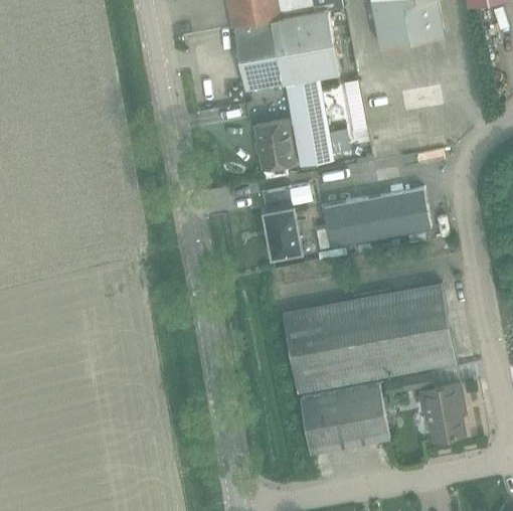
[(226,0),(232,29),(328,13),(342,10),(340,0),(226,0)]
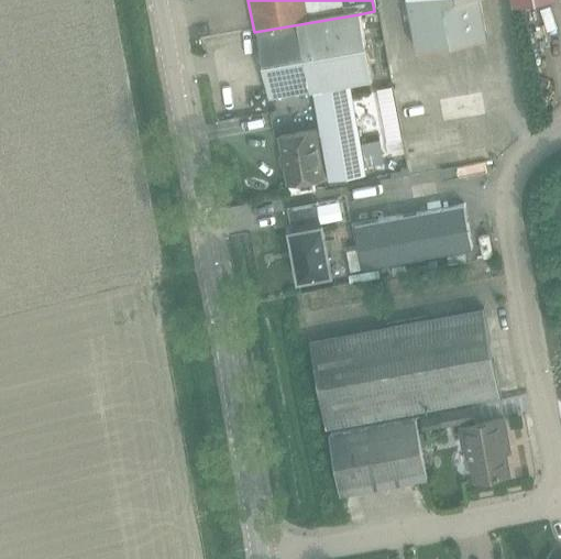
[(404,0),(407,11),(415,54),(485,41),(476,0),(404,0)]
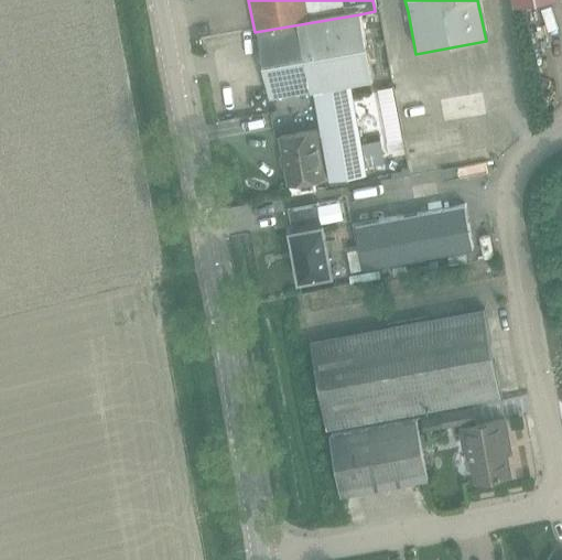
[(557,0),(510,0),(512,10),(557,1),(557,0)]
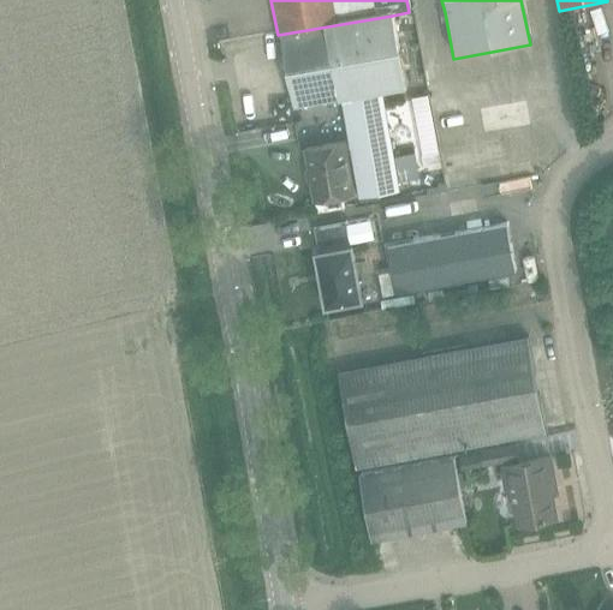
[(392,16),(278,35),(291,111),(340,102),(358,202),(398,195),(397,185),(417,181),(412,157),(392,161),(380,95),(405,90),(392,16)]
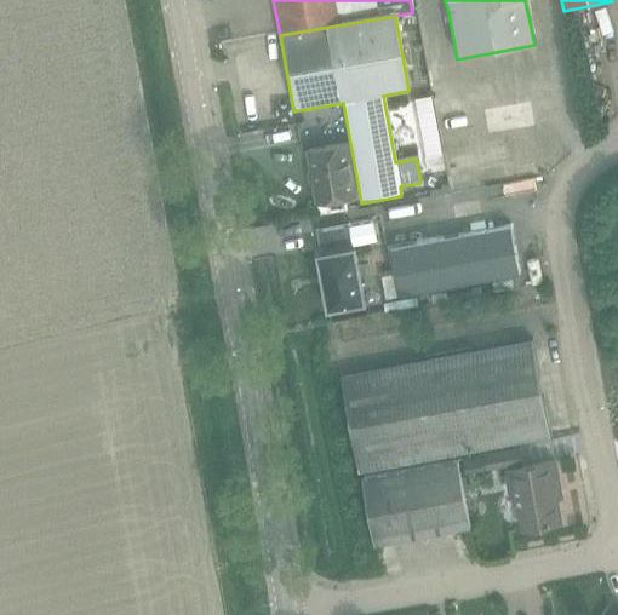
[(429,99),(412,102),(423,159),(440,156),(429,99)]
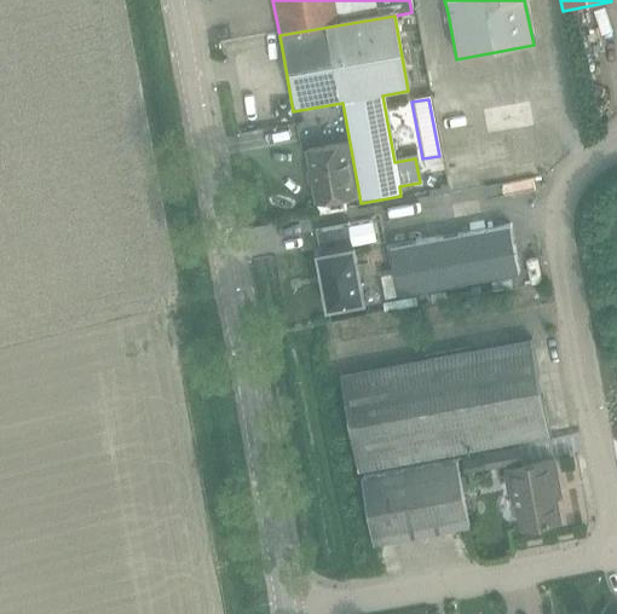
[(344,146),(306,154),(315,206),(353,200),(344,146)]
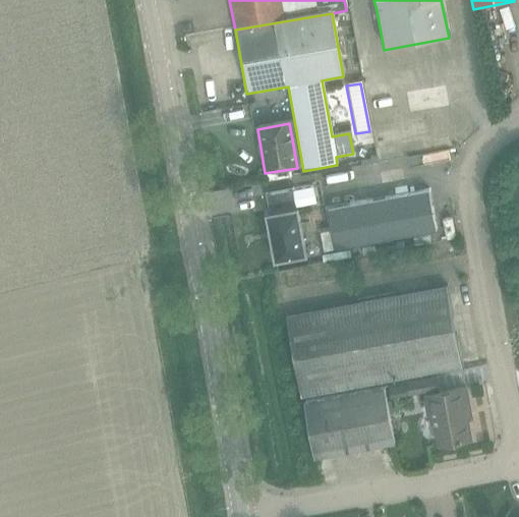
[(441,134),(443,147),(467,141),(465,130),(441,134)]
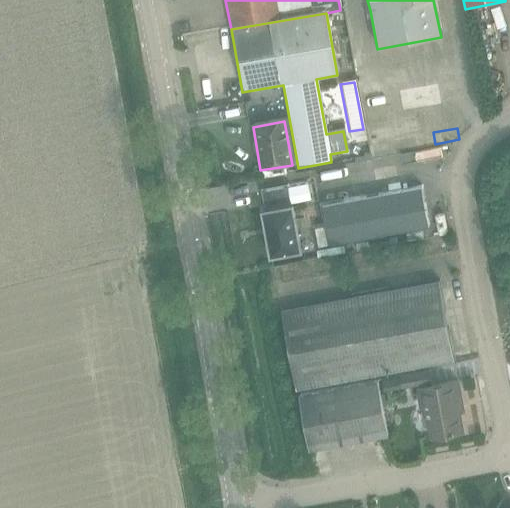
[(438,147),(417,152),(419,161),(440,156),(438,147)]
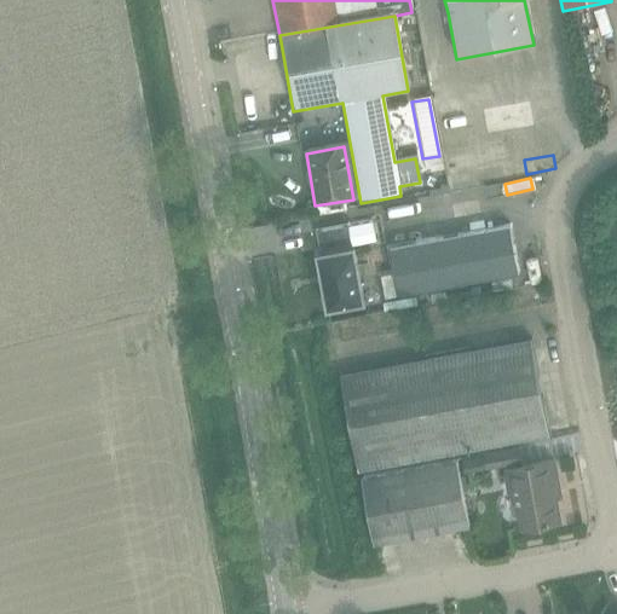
[(362,305),(352,252),(349,253),(344,227),(316,232),(321,258),(316,259),(327,312),(362,305)]
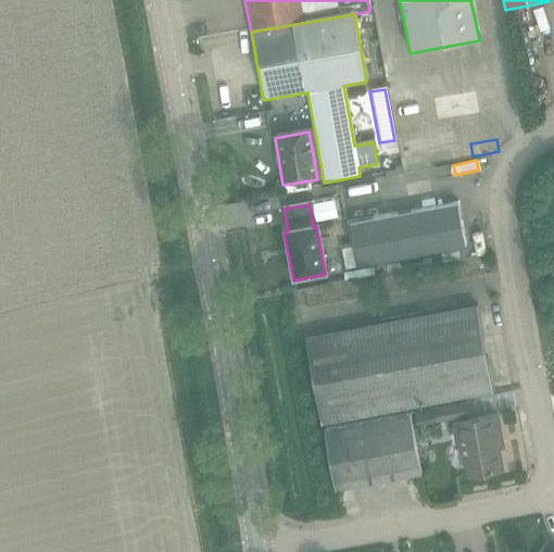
[(356,268),(464,248),(456,205),(349,225),(356,268)]
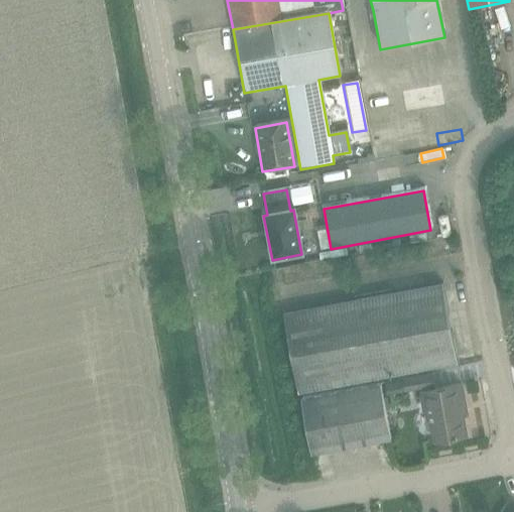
[(440,284),(281,314),(297,395),(456,365),(440,284)]
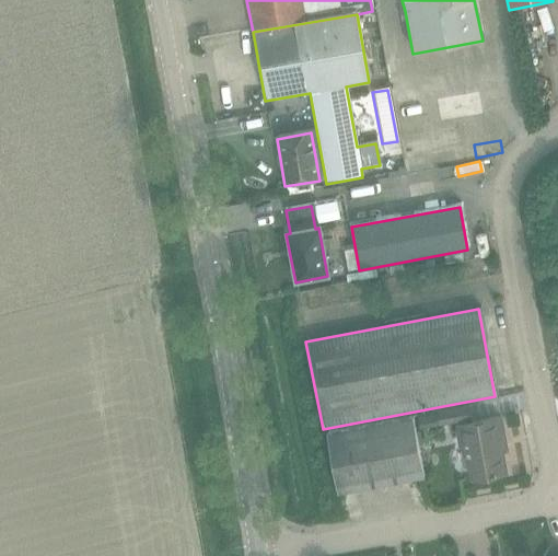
[(439,427),(469,421),(466,408),(437,415),(439,427)]
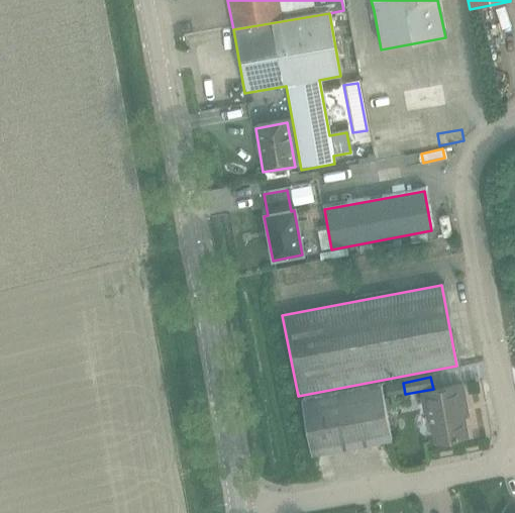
[(311,455),(390,441),(380,387),(301,401),(311,455)]
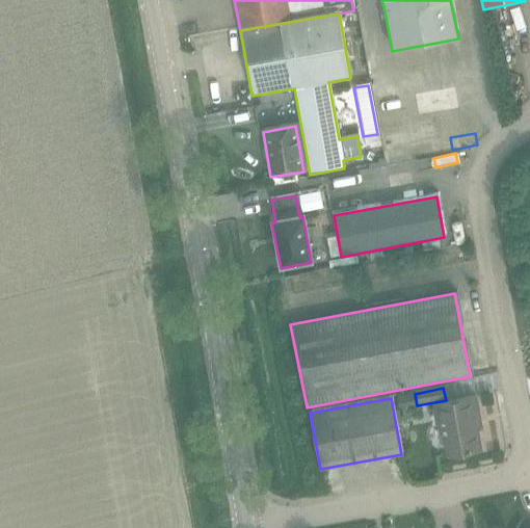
[(475,429),(479,428),(474,398),(432,406),(435,423),(441,422),(447,455),(478,450),(475,429)]
